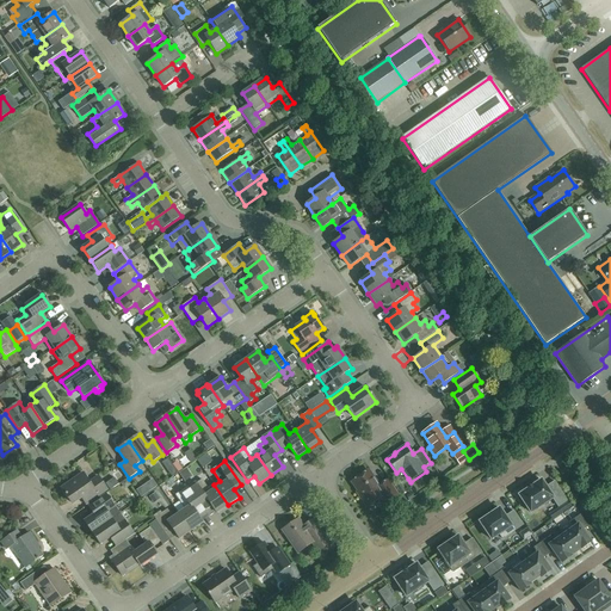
[(380,486),(369,470),(352,482),(362,498),(360,499),(366,507),(381,499),(387,506),(399,498),(388,480),(380,486)]
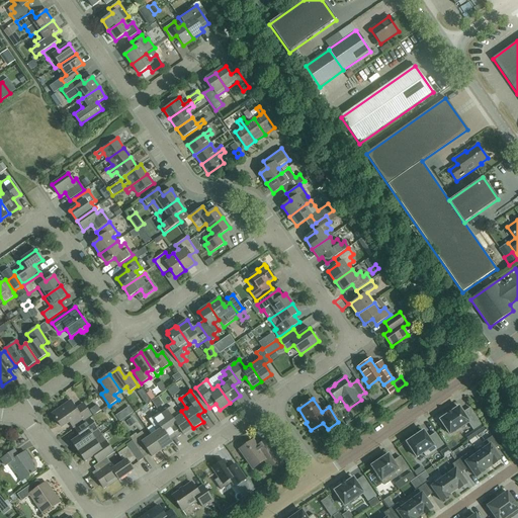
[(76,410),(70,402),(52,414),(61,427),(69,421),(73,428),(91,415),(83,405),(76,410)]
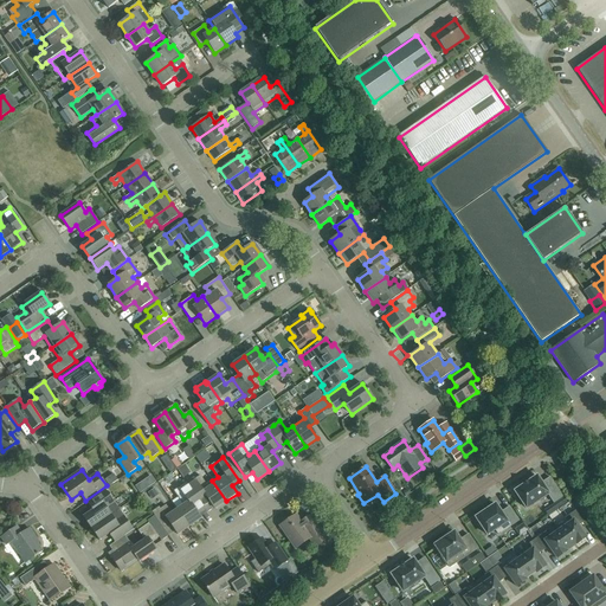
[(144,479),(150,488),(155,483),(150,476),(144,479)]
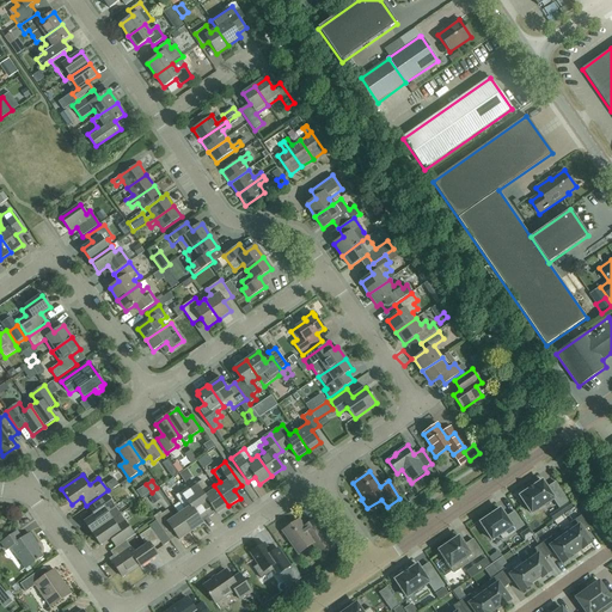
[(228,506),(214,485),(208,489),(202,481),(189,489),(204,510),(210,506),(216,514),(228,506)]
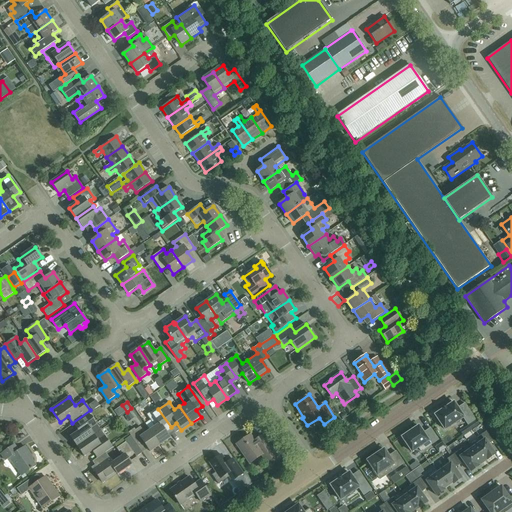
[(457,408),(454,403),(435,415),(445,430),(463,418),(468,425),(475,420),(465,404),(457,408)]
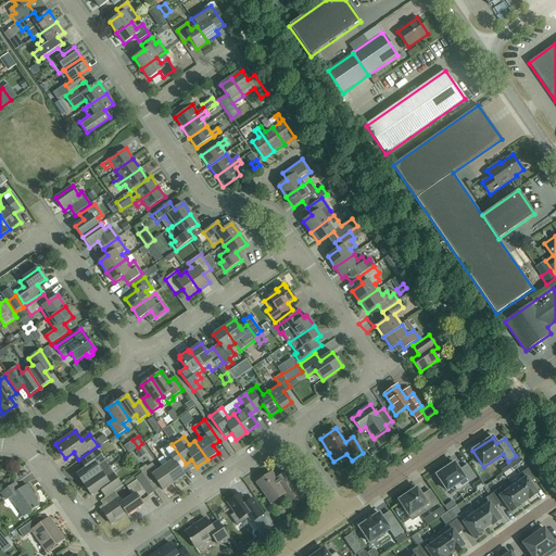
[(358,443),(365,451),(370,447),(364,439),(358,443)]
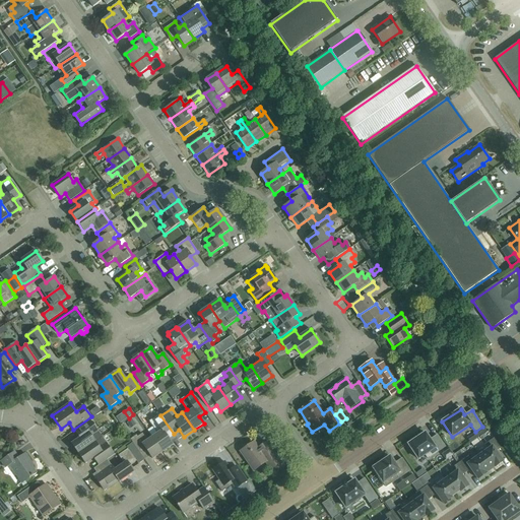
[(174,434),(160,415),(159,414),(148,421),(157,434),(152,437),(163,452),(173,445),(168,438),(174,434)]
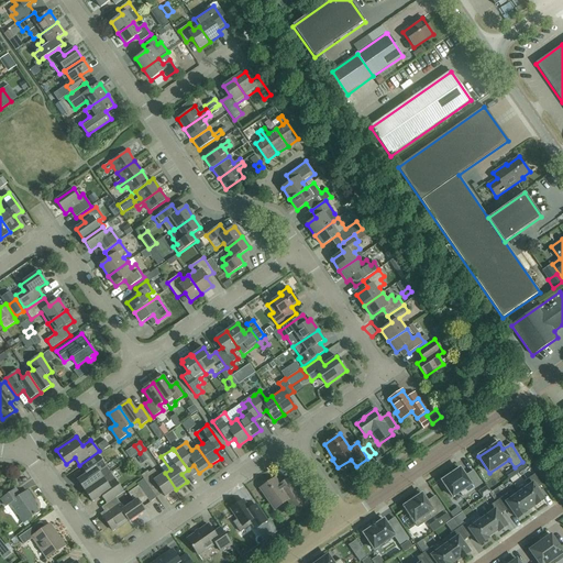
[(85,492),(110,474),(98,454),(80,466),(87,474),(77,481),(85,492)]
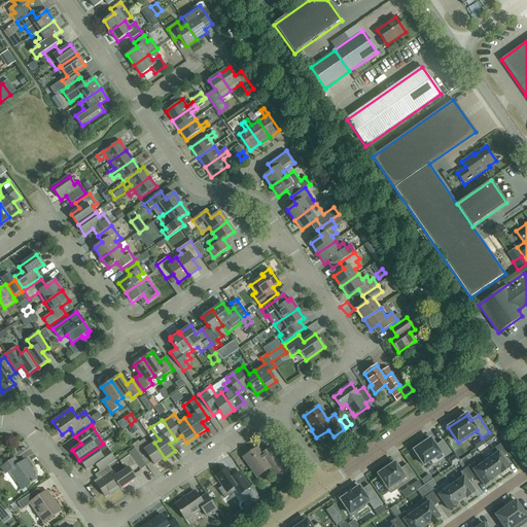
[(346,440),(350,436),(349,434),(346,430),(342,433),(344,437),(346,440)]
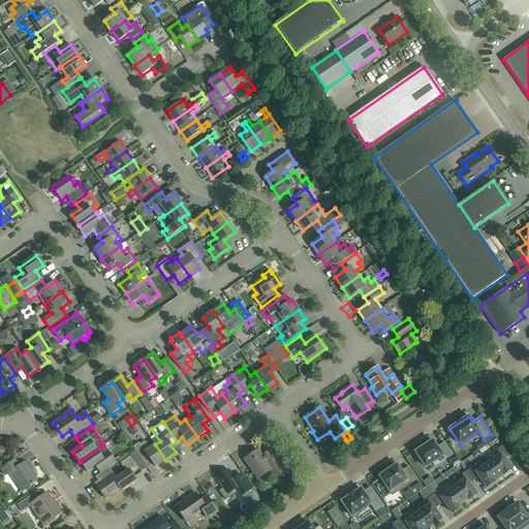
[(437,447),(432,440),(415,453),(416,455),(415,455),(418,461),(421,460),(426,467),(432,463),(435,467),(453,455),(444,442),(437,447)]
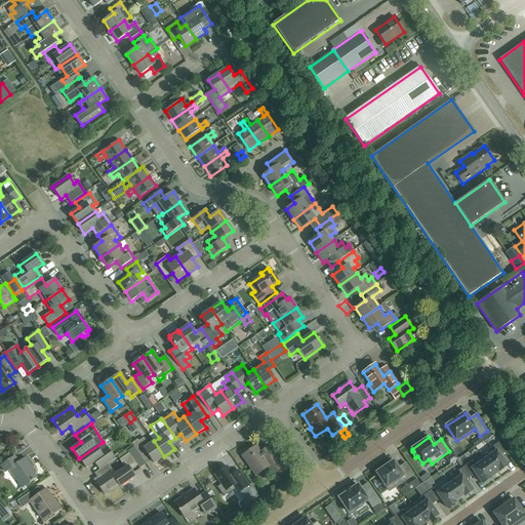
[(164,456),(154,441),(149,445),(144,438),(138,441),(137,439),(131,444),(143,459),(148,455),(154,463),(164,456)]
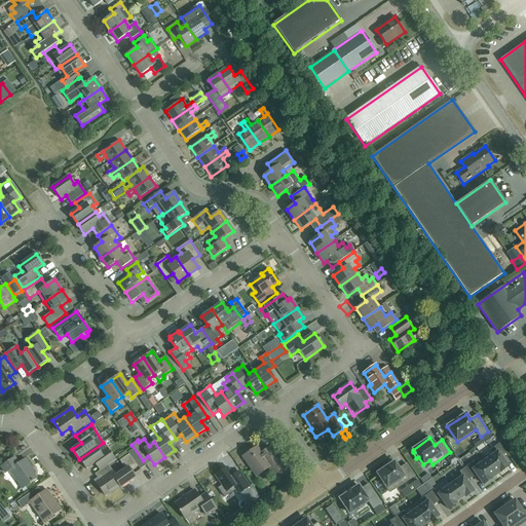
[(100,471),(108,465),(115,460),(103,443),(79,459),(86,470),(95,463),(100,471)]
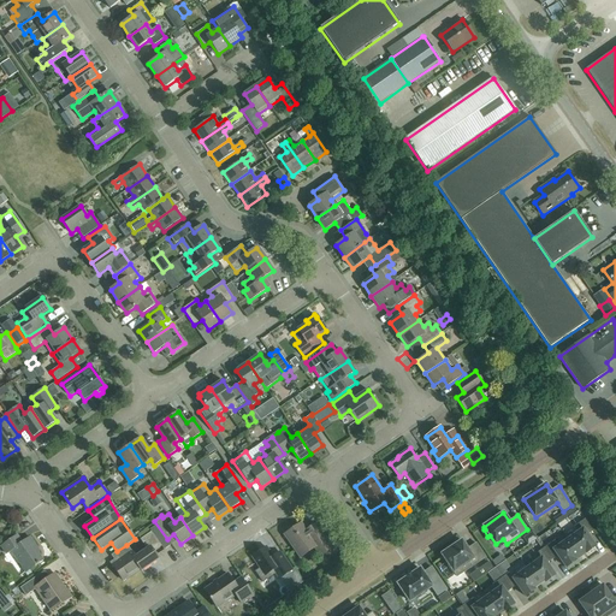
[(576,531),(567,538),(580,556),(585,552),(586,554),(596,548),(587,535),(593,532),(585,520),(574,527),(576,531)]
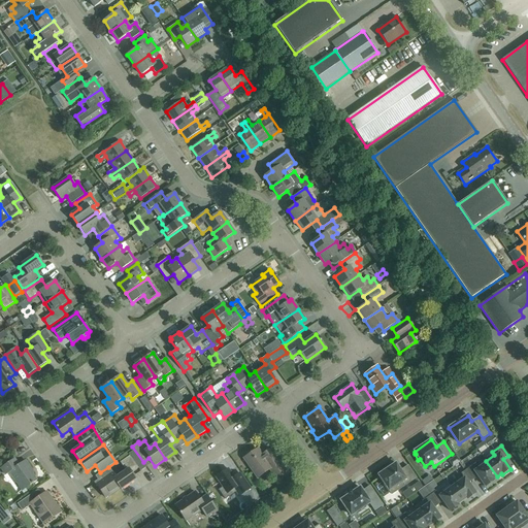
[(258,449),(243,459),(257,479),(269,470),(274,477),(285,470),(270,449),(262,455),(258,449)]
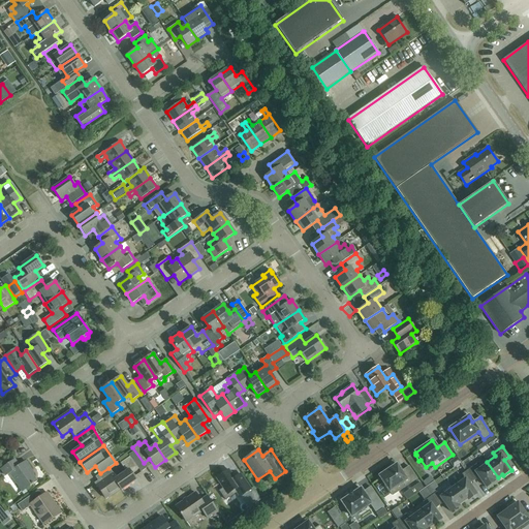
[(99,481),(95,485),(105,499),(120,489),(121,491),(136,480),(132,474),(130,472),(137,467),(138,469),(141,472),(147,468),(144,463),(135,450),(129,455),(130,457),(121,464),(126,472),(117,478),(114,473),(113,474),(109,468),(100,473),(95,477),(99,481)]
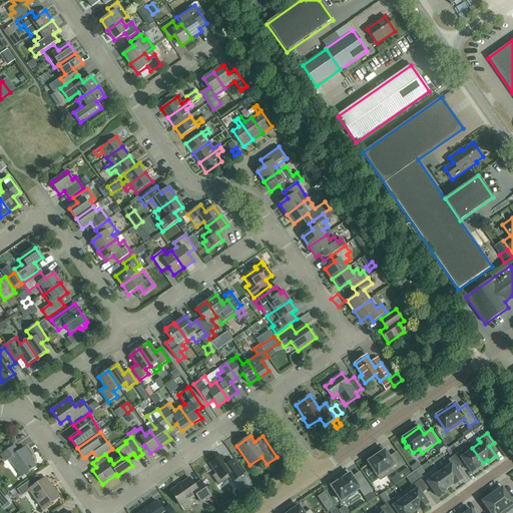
[(436,448),(440,454),(447,449),(443,443),(436,448)]
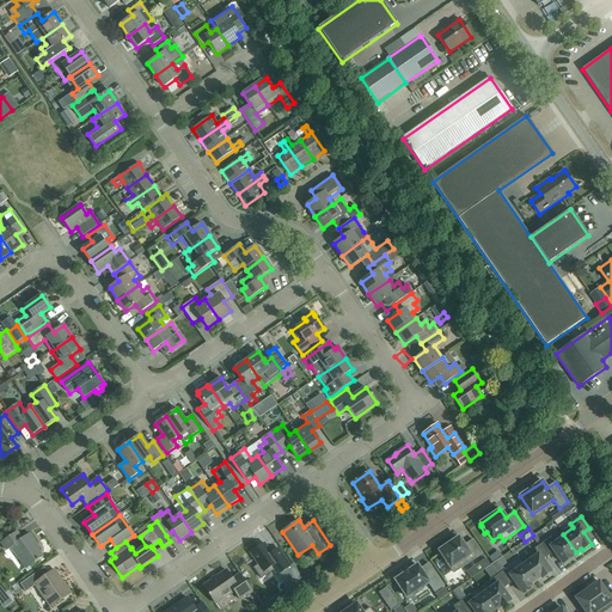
[(14,533),(1,543),(6,550),(10,548),(25,569),(43,557),(35,545),(36,544),(30,534),(20,540),(14,533)]
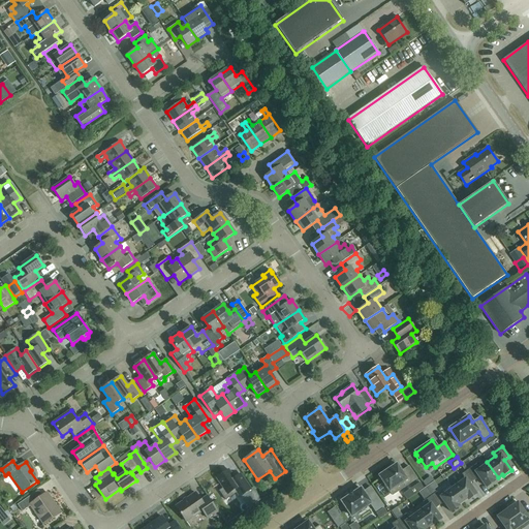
[(476,464),(467,471),(474,481),(479,477),(487,488),(494,481),(493,480),(498,477),(487,462),(478,467),(476,464)]
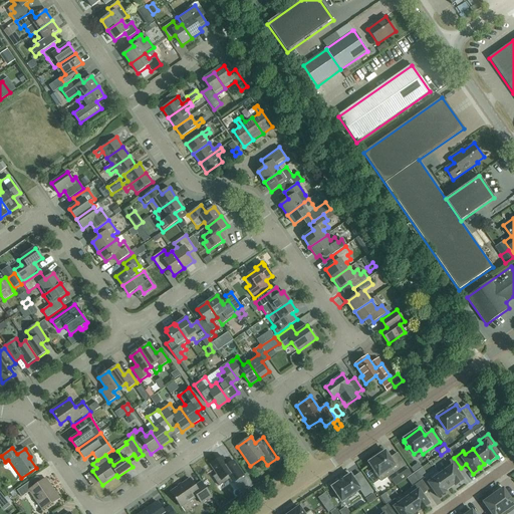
[(390,459),(386,452),(368,463),(381,482),(405,466),(398,454),(390,459)]
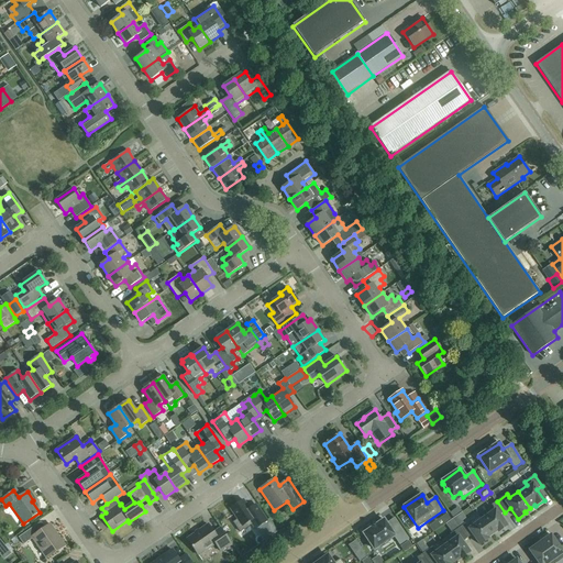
[(243,500),(231,509),(238,519),(233,522),(240,531),(251,523),(255,529),(267,521),(257,508),(255,505),(250,508),(243,500)]
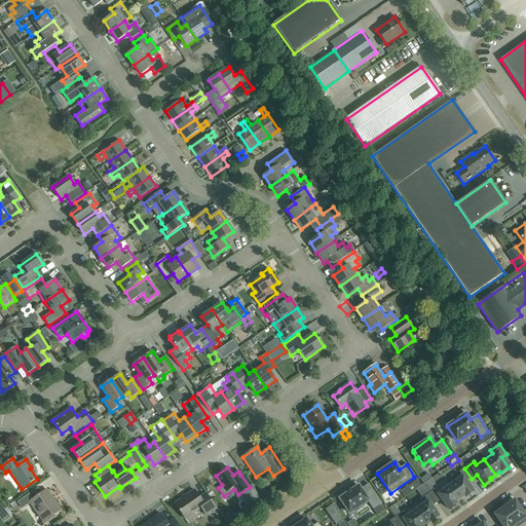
[(461,475),(449,484),(460,499),(464,496),(465,497),(474,491),(466,482),(472,479),(464,468),(459,473),(461,475)]
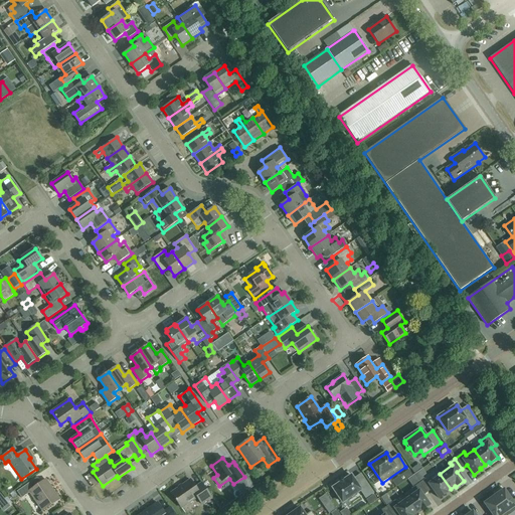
[(404,481),(412,475),(409,470),(400,476),(404,481)]
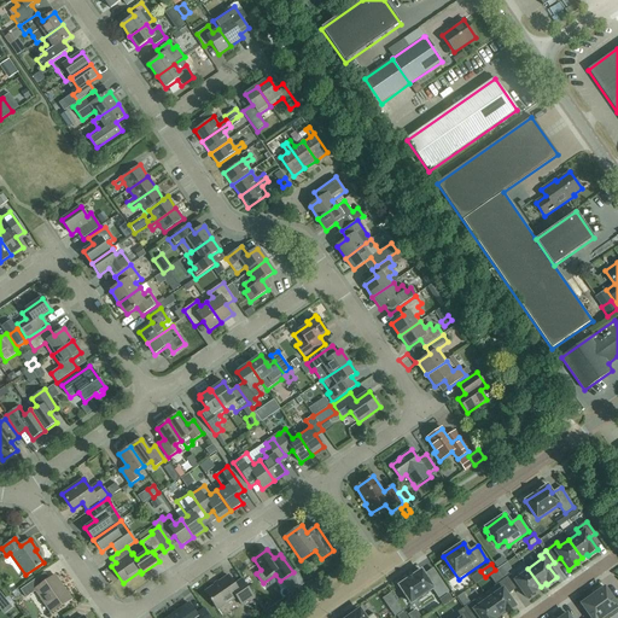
[(505,579),(513,592),(519,587),(528,599),(536,592),(535,590),(541,587),(528,569),(518,575),(513,578),(511,575),(505,579)]
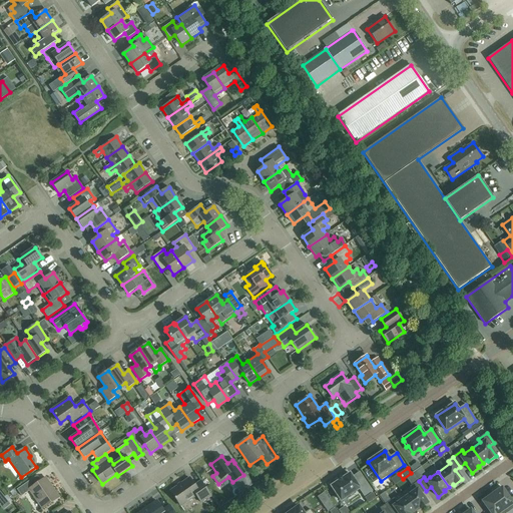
[(356,483),(350,474),(331,486),(341,501),(359,489),(364,496),(372,491),(363,478),(356,483)]
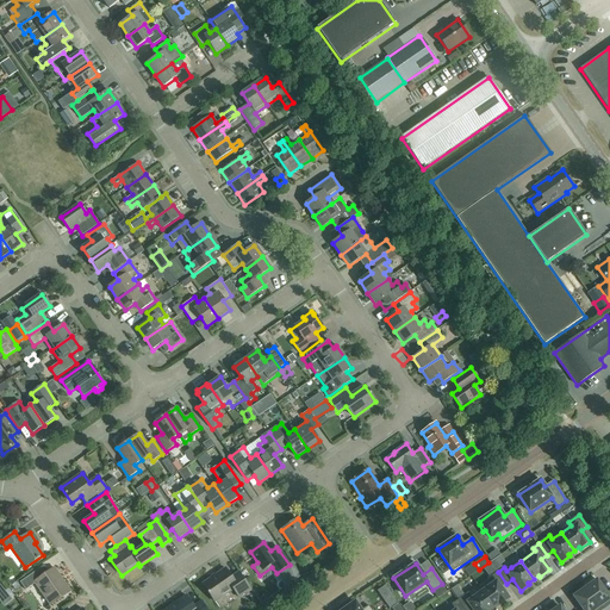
[(62,579),(54,568),(39,579),(35,572),(20,583),(25,590),(35,584),(43,595),(44,595),(51,605),(70,592),(61,579),(62,579)]
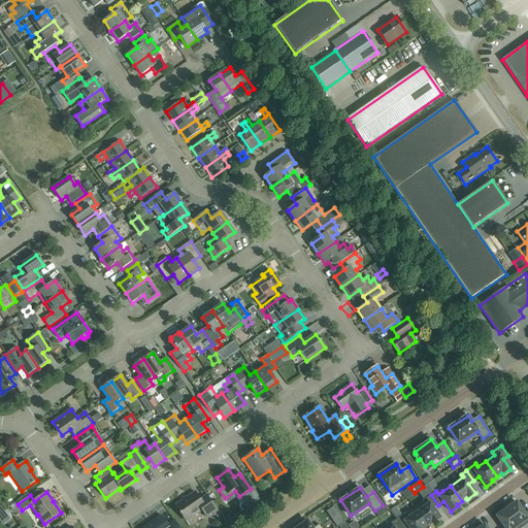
[(200,500),(195,492),(175,505),(186,521),(201,510),(206,518),(217,509),(207,495),(200,500)]
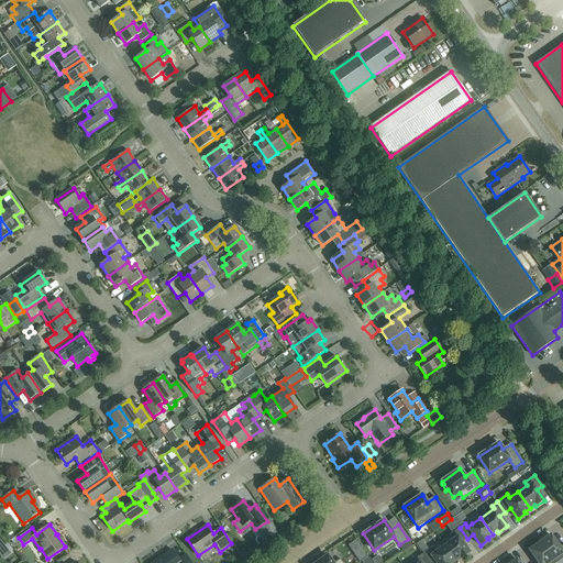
[(452,538),(443,544),(455,561),(460,558),(461,559),(470,553),(462,542),(467,539),(460,528),(450,534),(452,538)]
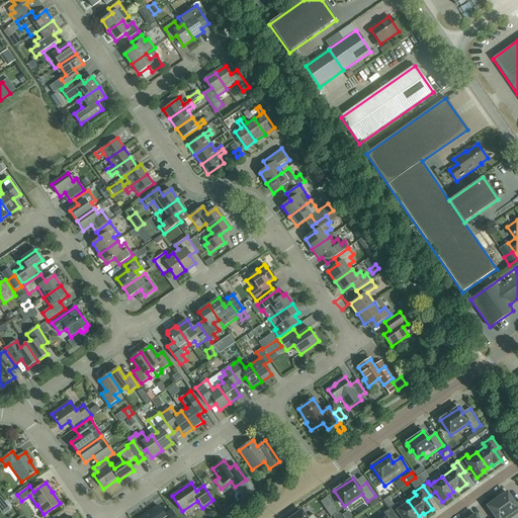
[(507,493),(497,500),(510,517),(511,517),(517,513),(517,501),(515,504),(507,493)]
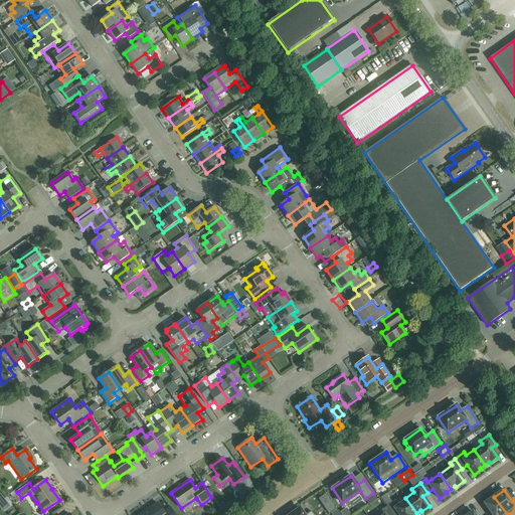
[(329,513),(335,509),(325,495),(319,499),(329,513)]
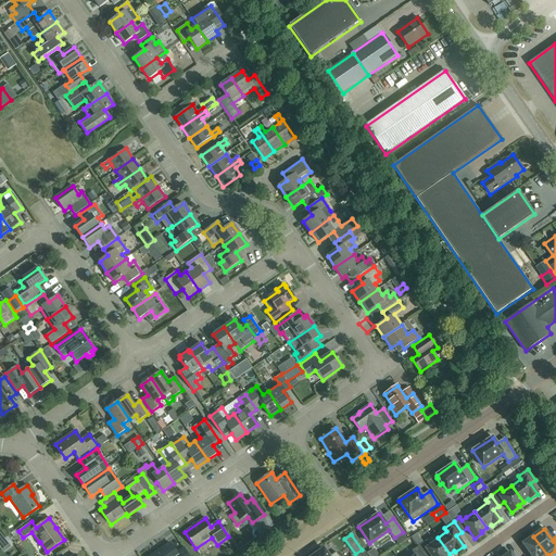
[(403,534),(395,540),(399,545),(407,540),(403,534)]
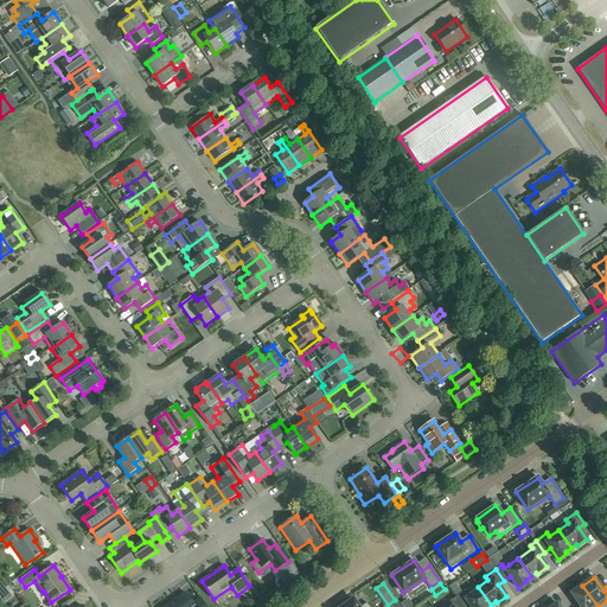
[(598,606),(582,586),(570,594),(581,606),(580,606),(598,606)]
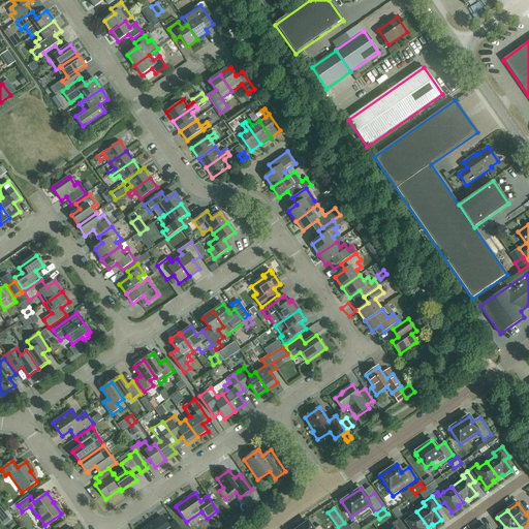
[(406,514),(397,521),(402,528),(406,528),(409,527),(410,528),(424,528),(428,527),(418,514),(410,519),(406,514)]
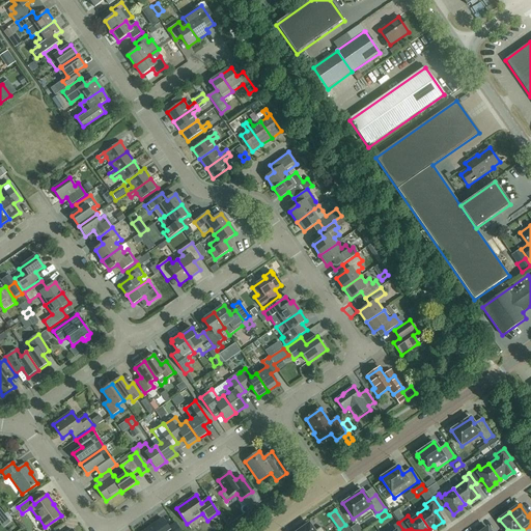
[(169,528),(162,519),(144,530),(179,530),(175,524),(169,528)]
